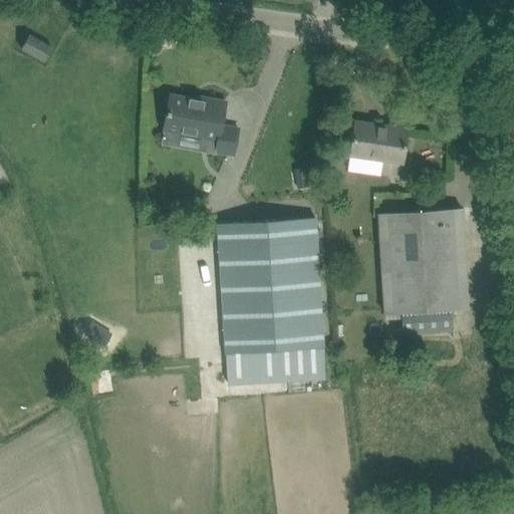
[(20,49),(44,62),(52,47),(29,35),(20,49)]
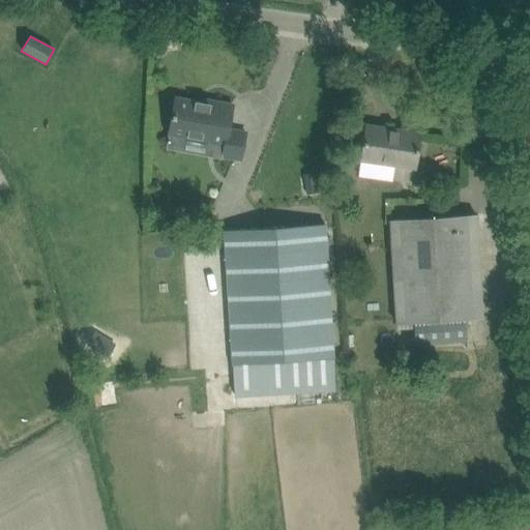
[(168,134),(222,143),(219,156),(240,160),(246,131),(228,128),(232,105),(200,99),(199,102),(175,98),(168,134)]
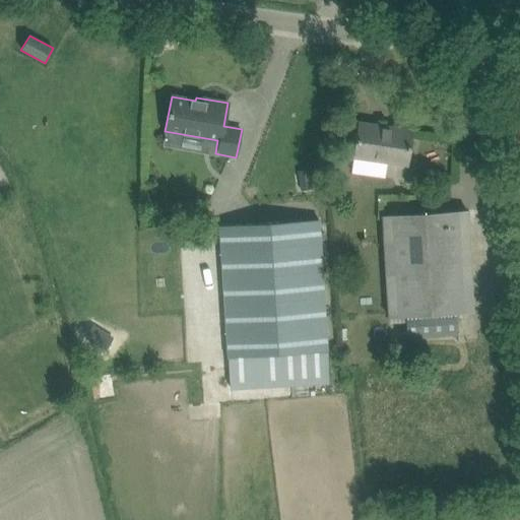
[(359,122),(355,141),(353,156),(406,165),(411,130),(359,122)]
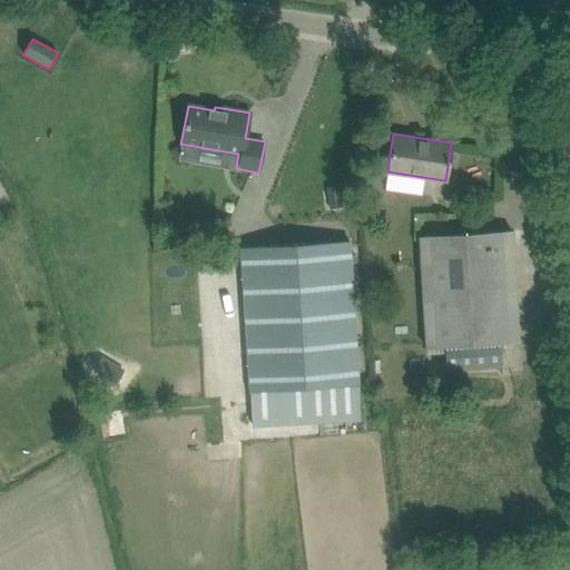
[(425,347),(444,346),(445,372),(500,369),(498,343),(518,342),(510,231),(418,236),(425,347)]
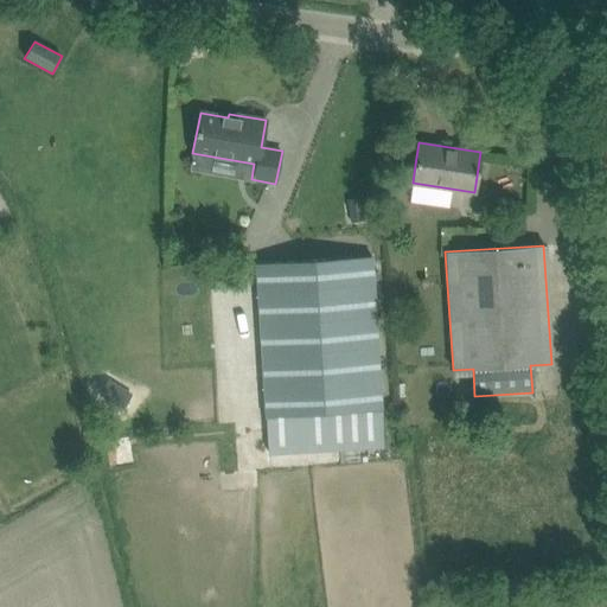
[(372,257),(256,263),(266,417),(381,410),(372,257)]
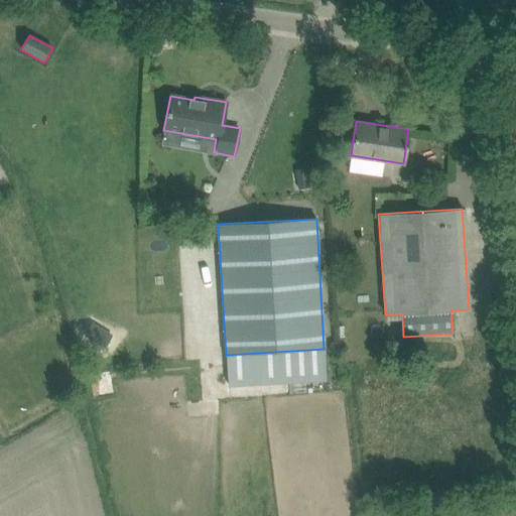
[(90,324),(84,334),(105,346),(111,336),(90,324)]
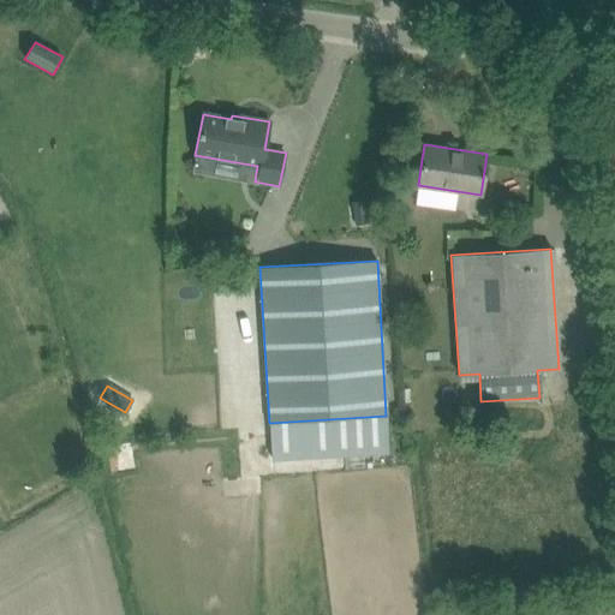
[(386,416),(269,423),(272,447),(272,458),(388,449),(386,416)]
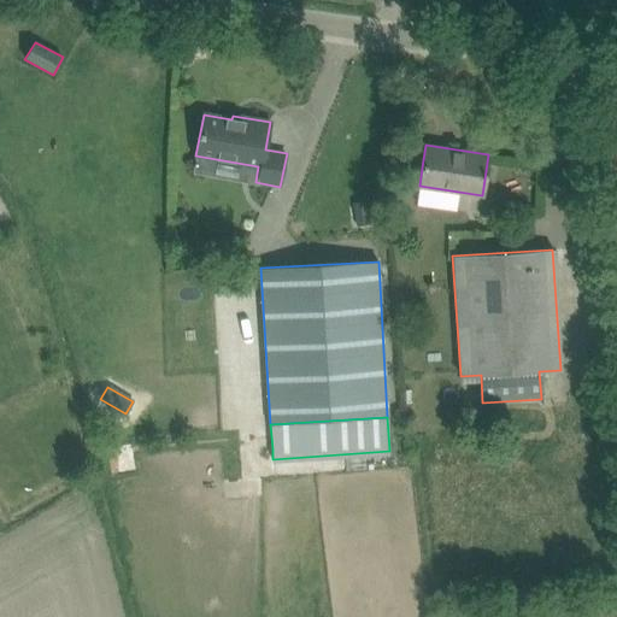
All buildings are outlined.
